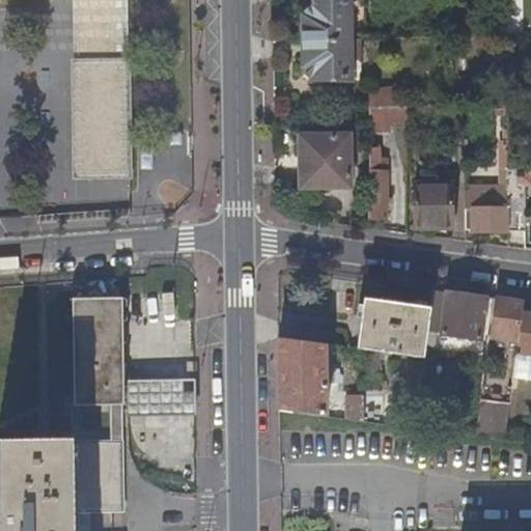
[(72,0),(73,179),(133,182),(128,0),(72,0)]
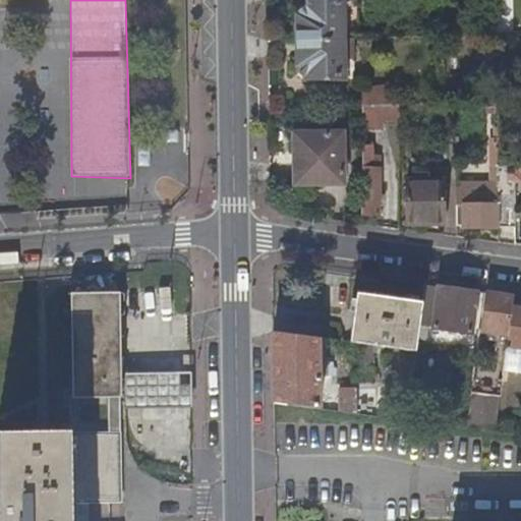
[(298,17),(298,40),(342,39),(342,38),(341,13),(353,13),(353,0),(350,0),(311,0),(312,1),(307,1),(308,16),(298,17)]
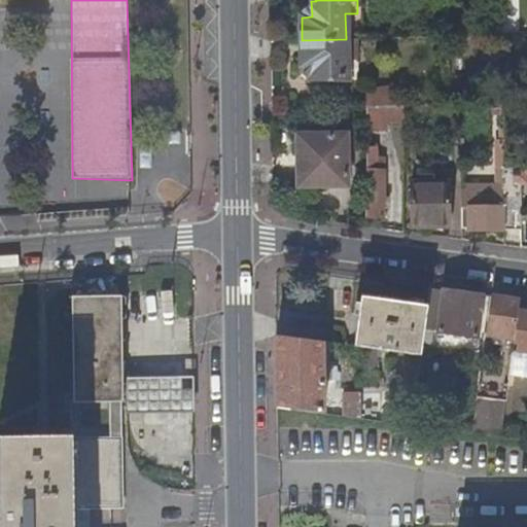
[(346,64),(346,39),(302,40),(302,69),(307,74),(312,74),(312,78),(356,78),(356,64),(346,64)]
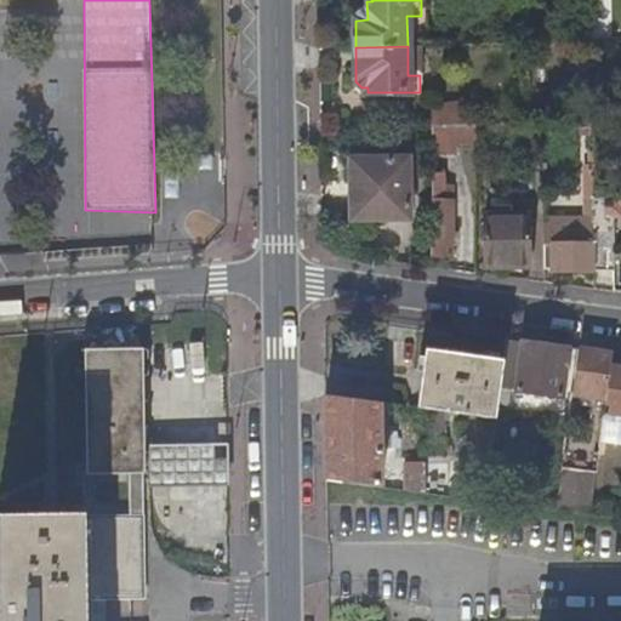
[(432,103),(432,123),(468,123),(468,102),(432,103)]
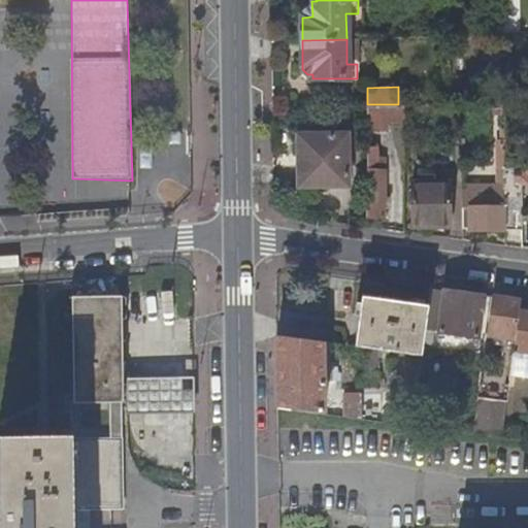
[(521,166),(520,102),(502,102),(503,159),(503,166),(520,166),(521,166)]
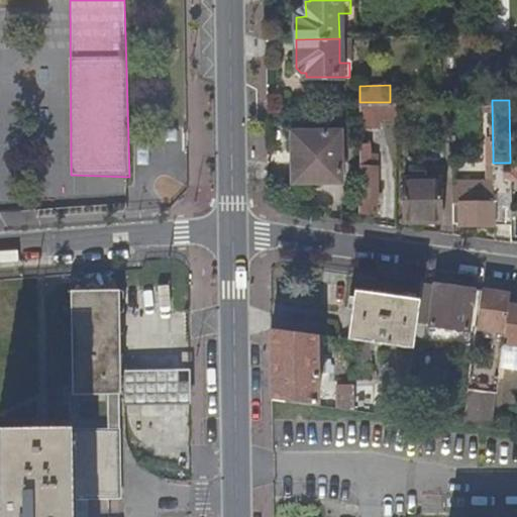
[(359,117),(396,116),(396,102),(390,102),(359,102),(359,117)]
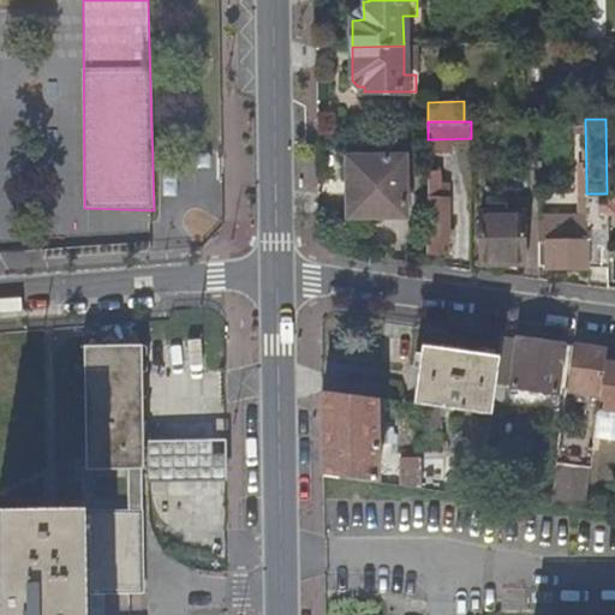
[(347,157),(348,218),(405,216),(404,156),(347,157)]
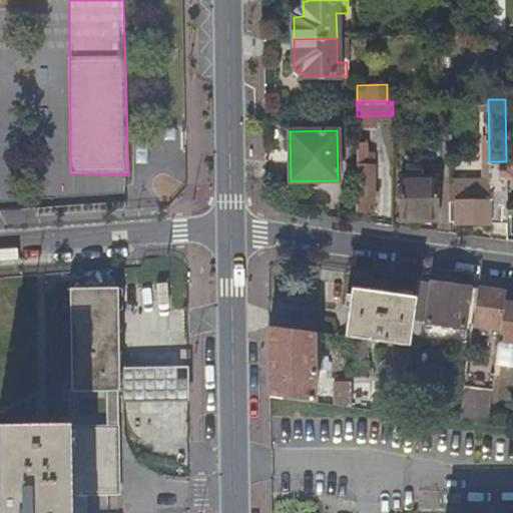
[(365,141),(356,142),(356,164),(357,164),(357,211),(372,211),(373,164),(365,164),(365,141)]
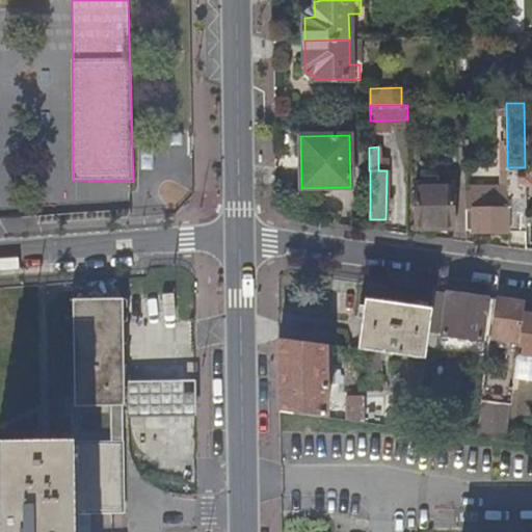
[(506,168),(506,187),(506,208),(475,208),(475,231),(475,232),(525,231),(524,167),(507,167),(507,160),(502,160),(502,169),(506,168)]
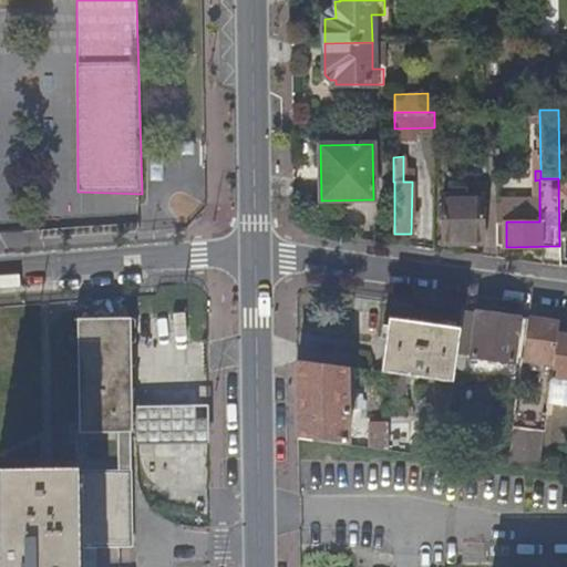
[(484,240),(484,197),(443,197),(443,240),(484,240)]
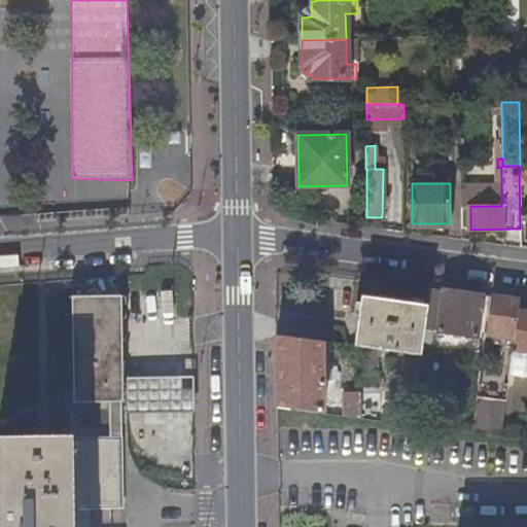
[(501,206),(501,185),(461,185),(462,229),(470,229),(470,206),(501,206)]
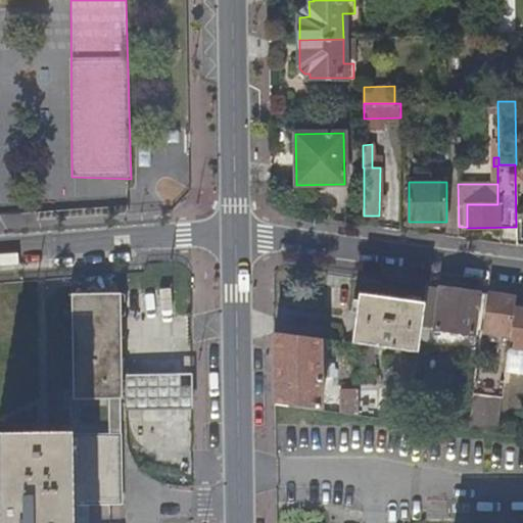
[(439,290),(427,288),(425,303),(422,325),(434,327),(434,329),(475,334),(480,292),(439,287),(439,290)]
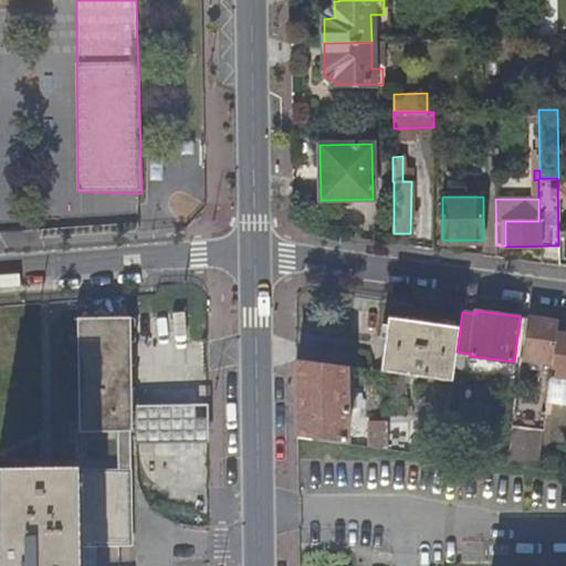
[(524,359),(553,363),(556,331),(558,320),(530,316),(524,359)]
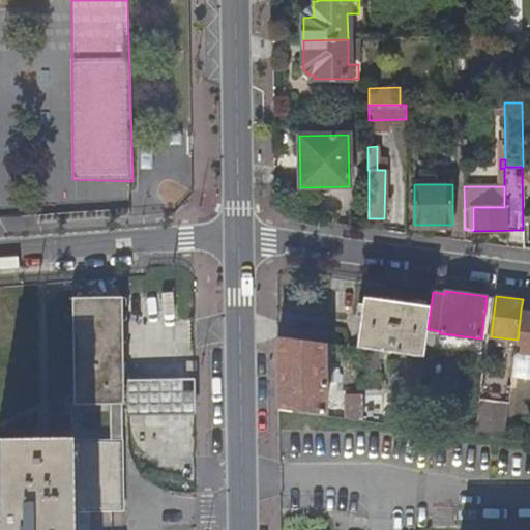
[(126,404),(124,297),(75,298),(76,405),(126,404)]
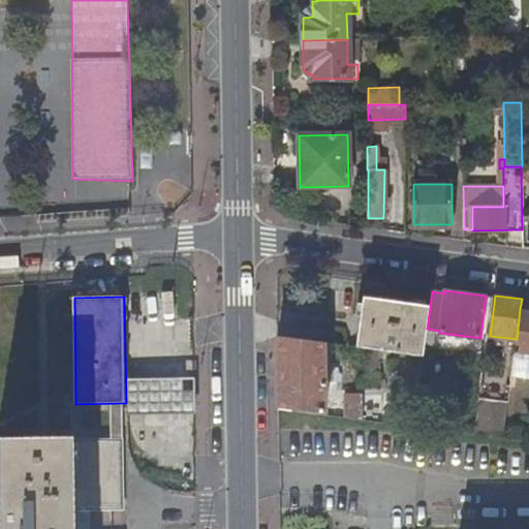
[(363,298),(356,347),(423,356),(427,329),(430,307),(363,298)]
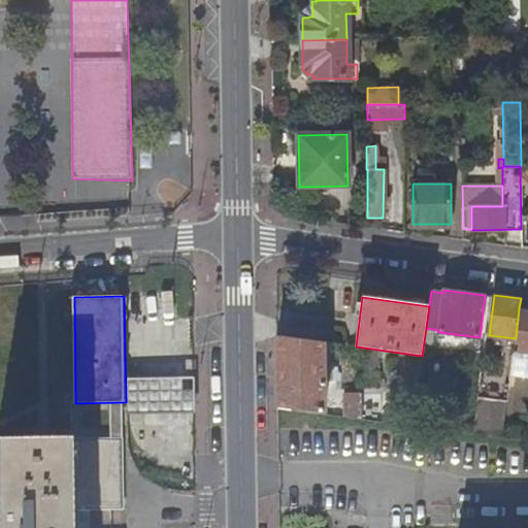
[(527,309),(519,308),(516,338),(514,351),(525,352),(524,358),(527,358),(527,309)]
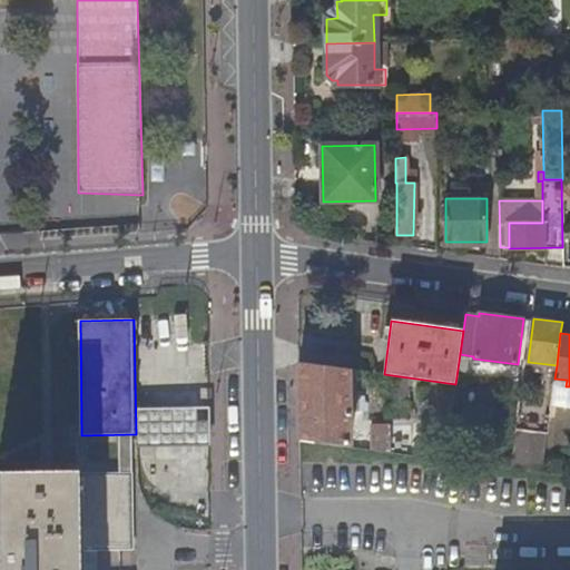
[(351,446),(349,370),(298,362),(300,440),(351,446)]
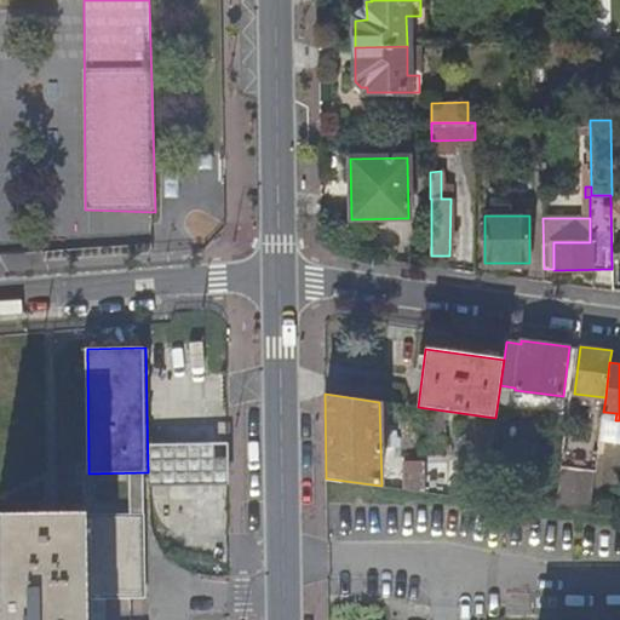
[(426,430),(446,430),(446,413),(428,412),(426,430)]
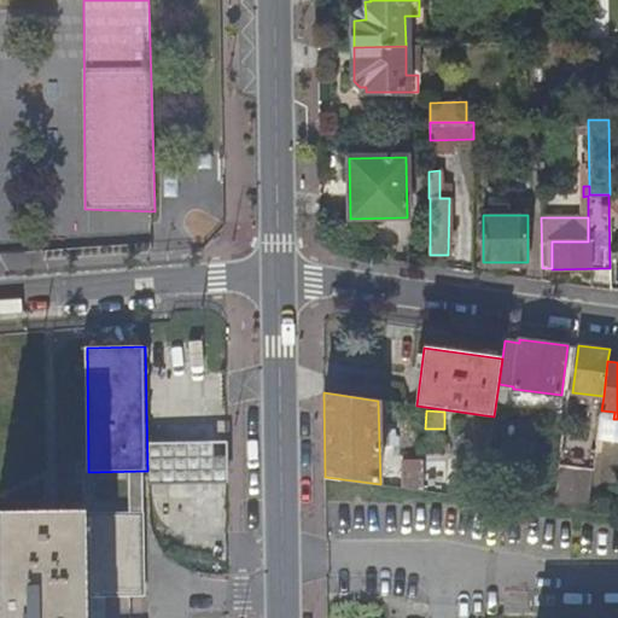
[(149,443),(150,485),(228,484),(228,442),(149,443)]
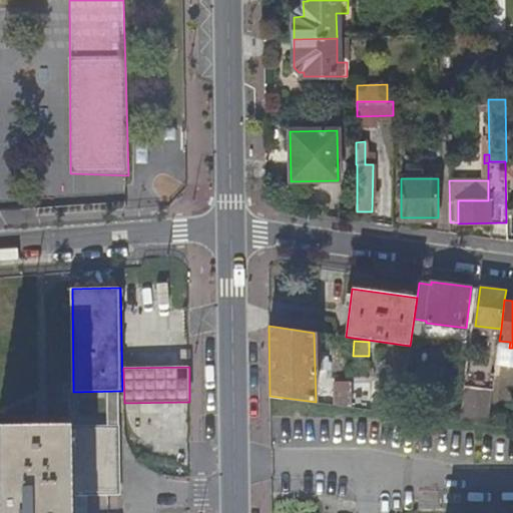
[(335,382),(335,404),(351,406),(351,382),(335,382)]
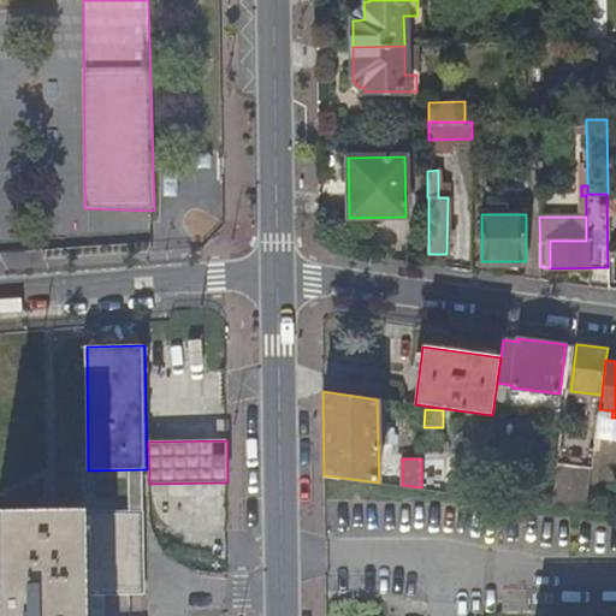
[(558,483),(588,487),(591,468),(561,463),(558,483)]
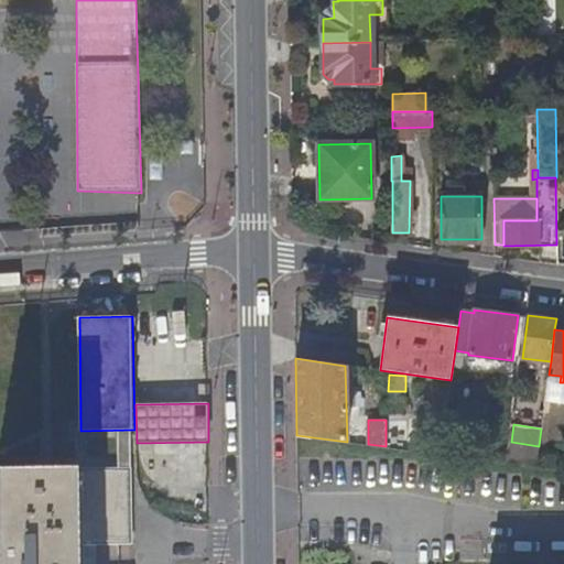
[(80,468),(0,468),(0,563),(79,563),(80,543),(80,468)]
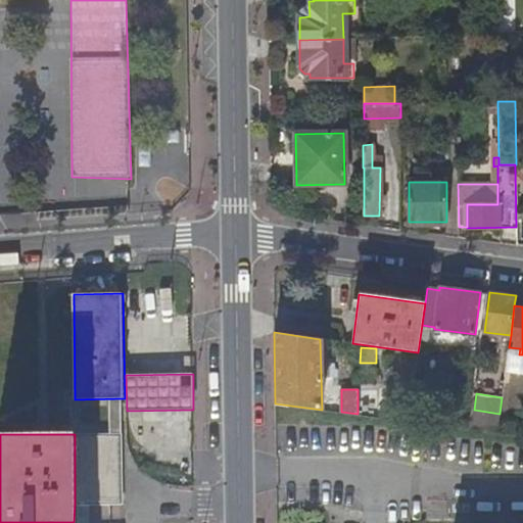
[(124,434),(75,434),(75,504),(124,504),(124,434)]
